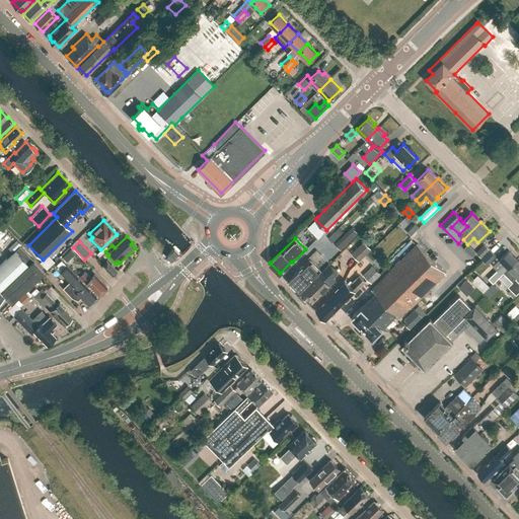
[(364,241),(351,253),(359,262),(372,249),(364,241)]
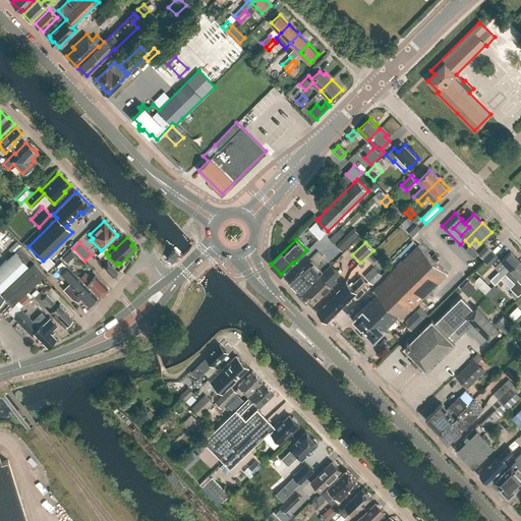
[(412,309),(448,274),(419,244),(372,290),(378,294),(353,317),(374,339),(385,329),(398,315),(401,317),(410,308),(412,309)]
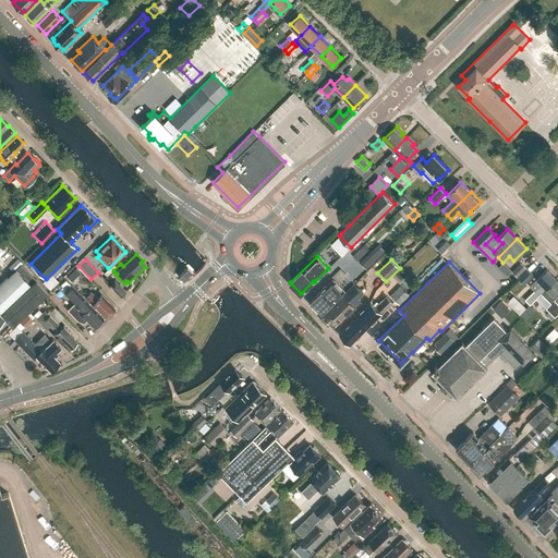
[(518,277),(528,268),(521,262),(512,271),(518,277)]
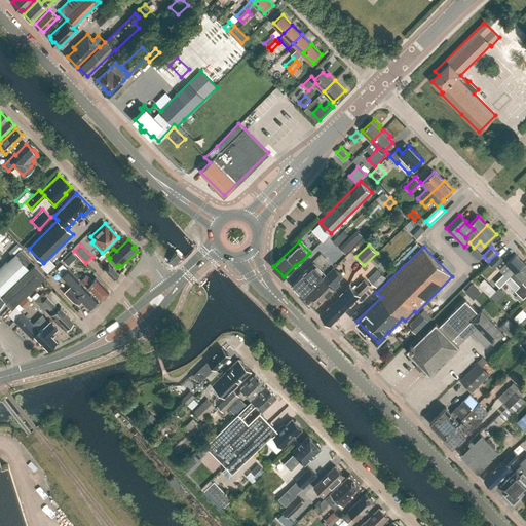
[(10,307),(44,275),(20,250),(0,268),(0,302),(3,300),(10,307)]
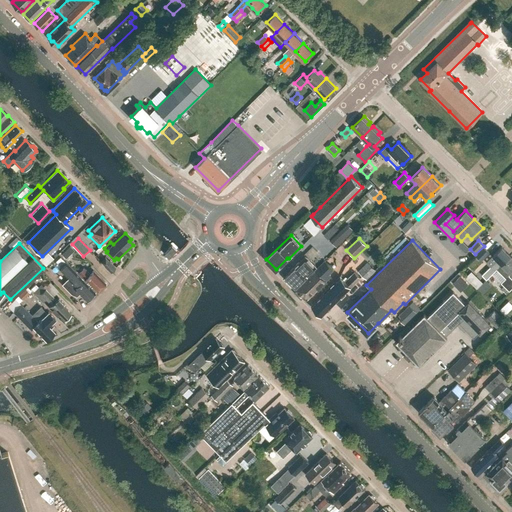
[(169,258),(177,250),(172,246),(165,254),(169,258)]
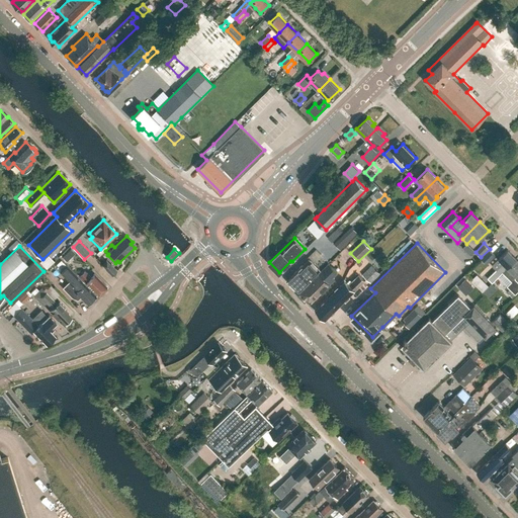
[(490,249),(481,258),(487,264),(496,255),(490,249)]
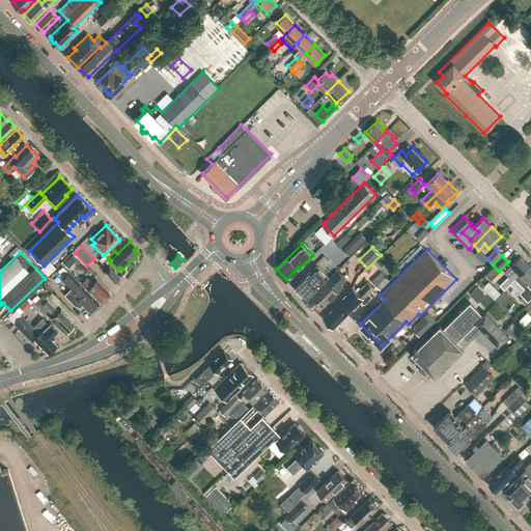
[(530,266),(521,256),(511,266),(512,266),(516,270),(500,285),(504,290),(511,283),(515,280),(530,266)]
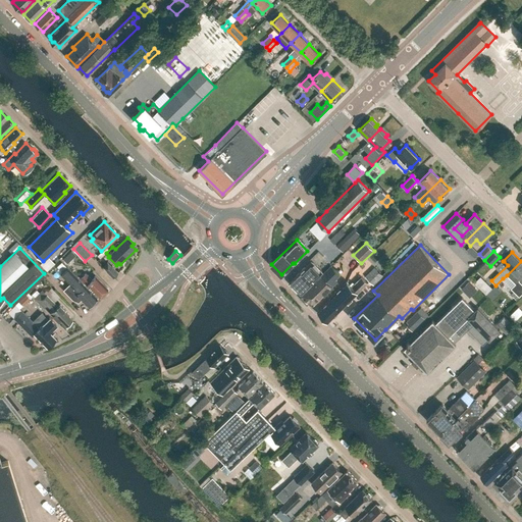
[(61,261),(67,267),(71,263),(65,256),(61,261)]
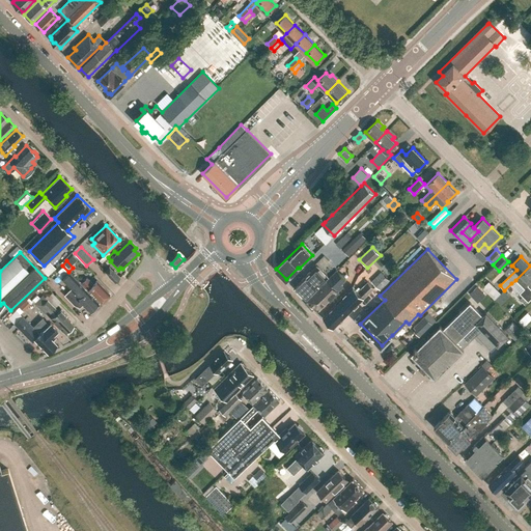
[(113,283),(120,277),(114,270),(113,271),(109,266),(104,271),(108,276),(107,277),(113,283)]
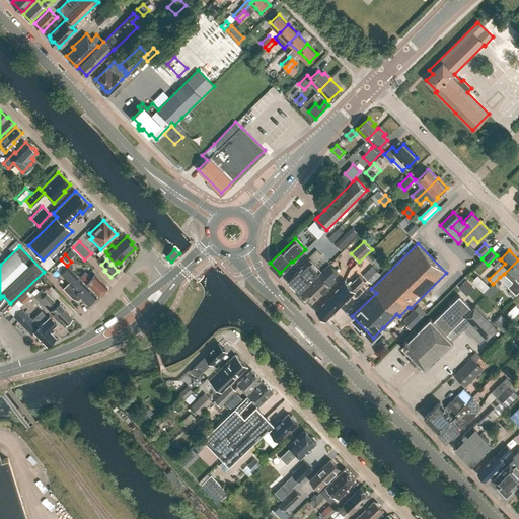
[(299,291),(321,270),(316,266),(310,260),(288,281),(299,292),(299,291)]
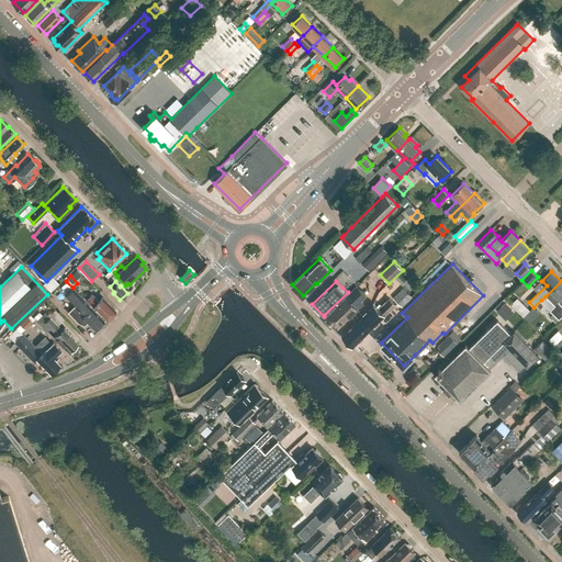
[(561,298),(561,282),(561,281),(546,296),(554,305),(550,311),(559,319),(561,315),(561,305),(559,302),(561,298)]
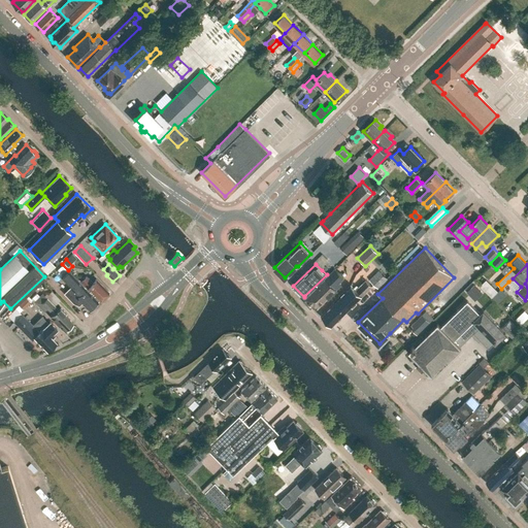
[(339,282),(343,277),(335,269),(305,298),(316,308),(327,298),(328,299),(337,290),(336,290),(341,285),(339,282)]
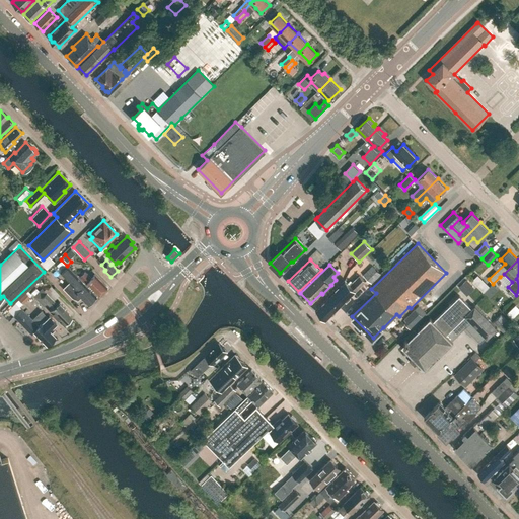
[(69,282),(63,288),(76,301),(80,297),(87,305),(96,296),(67,266),(60,273),(69,282)]
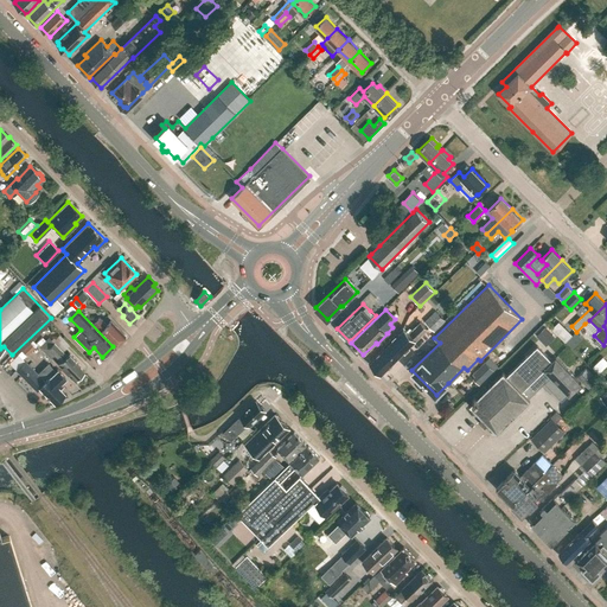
[(434,332),(446,321),(435,311),(425,321),(434,332)]
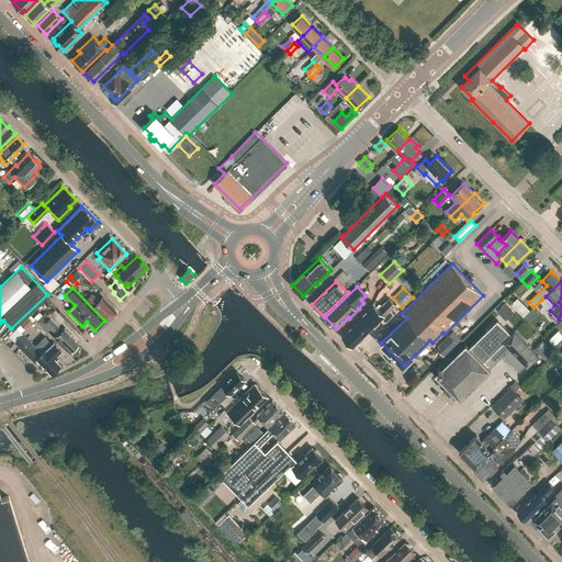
[(115,311),(102,296),(99,301),(92,294),(87,300),(105,319),(115,311)]
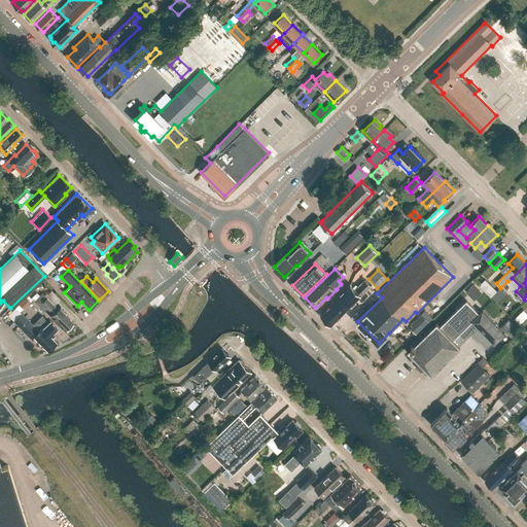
[(372,286),(369,283),(365,279),(358,286),(357,285),(354,287),(351,284),(334,302),(321,314),(331,324),(343,312),(346,311),(372,286)]
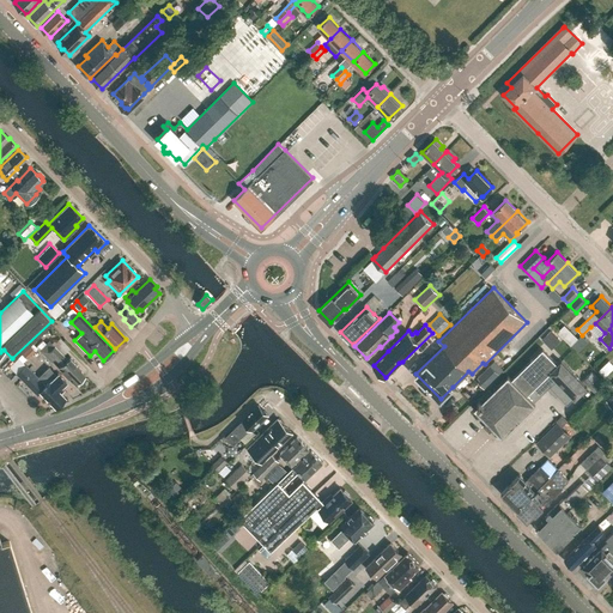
[(571,344),(578,338),(571,331),(564,338),(571,344)]
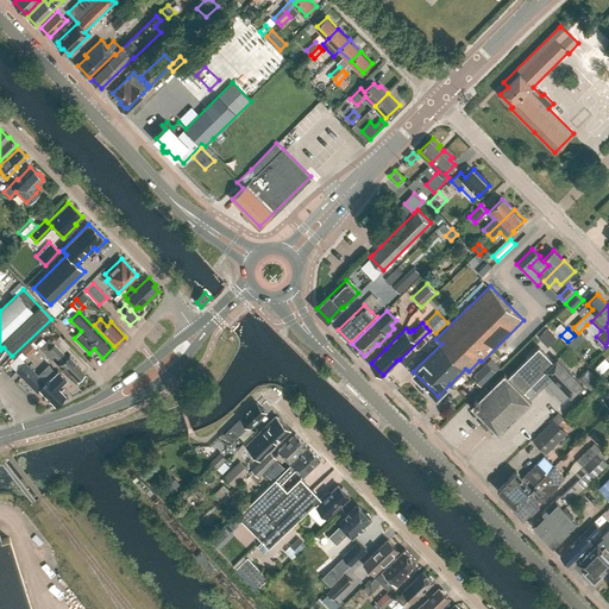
[(573,350),(579,343),(575,337),(567,344),(573,350)]
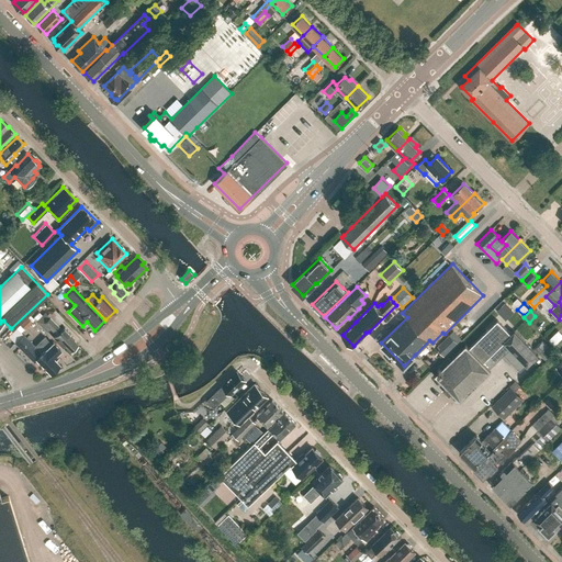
[(62,328),(51,317),(45,312),(36,321),(46,332),(51,328),(56,334),(54,336),(63,345),(64,344),(70,350),(77,344),(68,335),(70,333),(64,326),(62,328)]
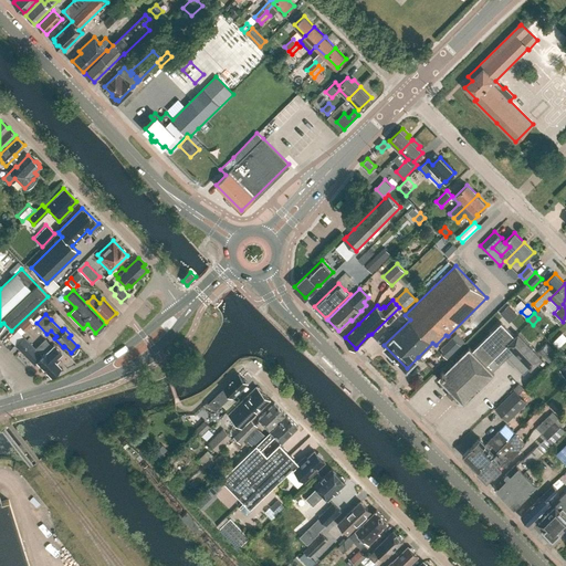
[(33,323),(28,318),(20,326),(25,332),(33,323)]
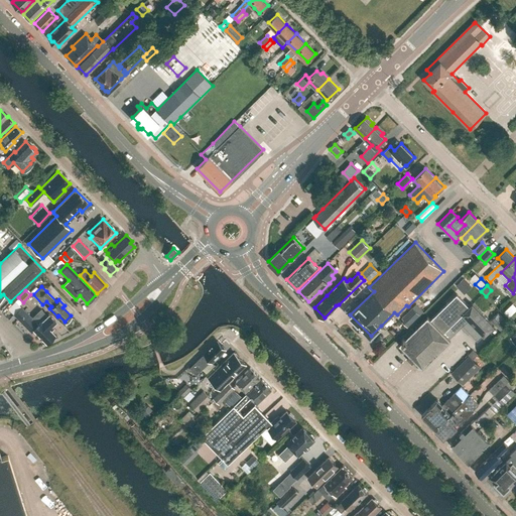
[(494,326),(472,303),(470,306),(457,293),(430,319),(449,339),(463,326),(478,341),(484,335),(484,336),(494,326)]
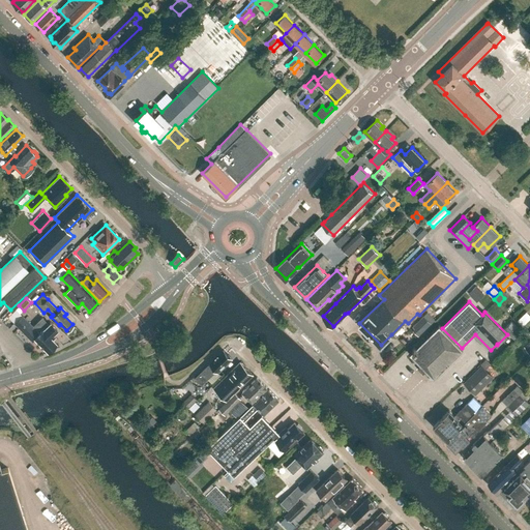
[(529,314),(527,312),(519,320),(524,326),(529,319),(529,314)]
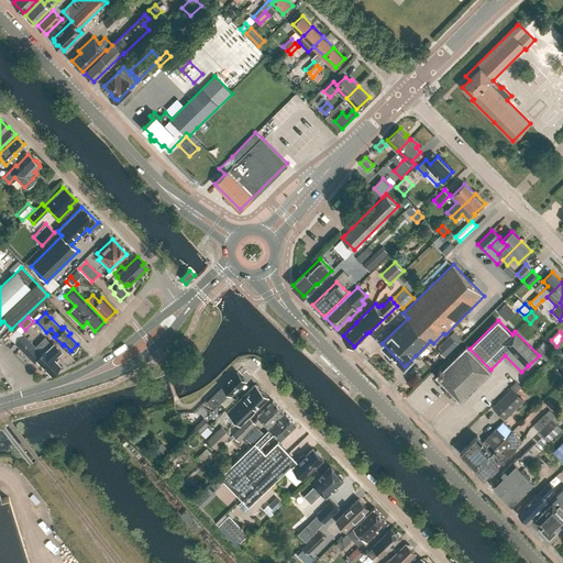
[(61,351),(53,343),(52,344),(44,337),(40,342),(41,342),(35,348),(23,334),(15,343),(32,360),(34,356),(51,373),(59,364),(55,361),(58,357),(56,355),(61,351)]
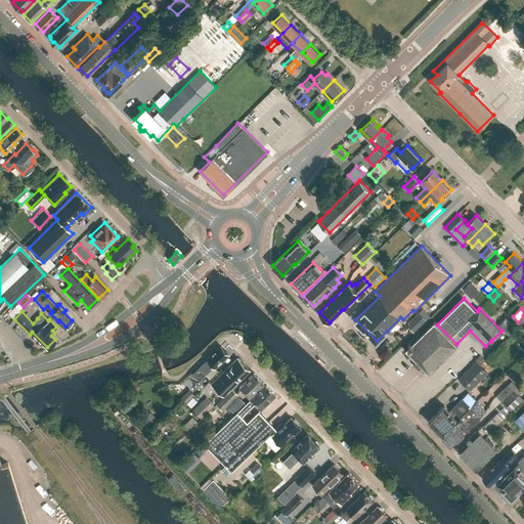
[(426,320),(419,312),(408,322),(416,330),(426,320)]
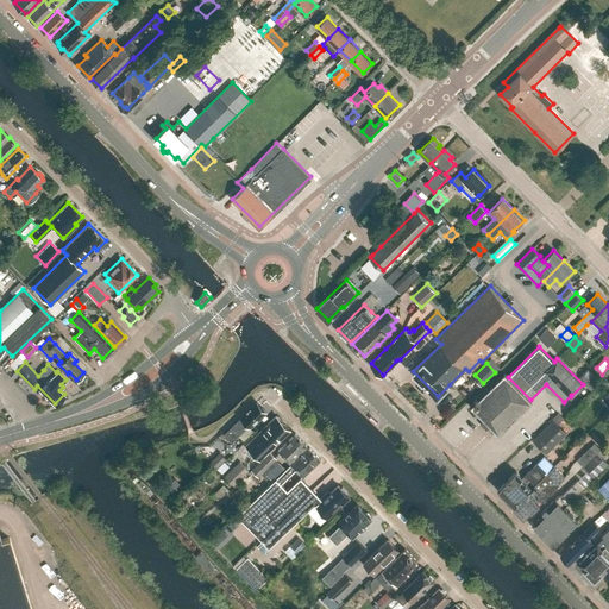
[(600,381),(589,369),(579,377),(591,389),(600,381)]
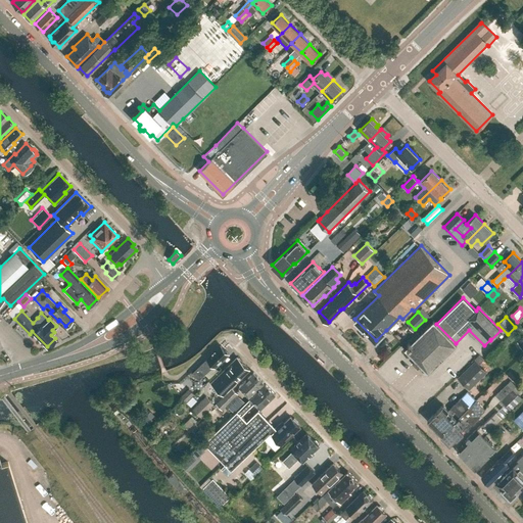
[(457,344),(456,343),(436,324),(433,321),(405,349),(416,361),(412,364),(418,370),(421,366),(428,373),(457,344)]
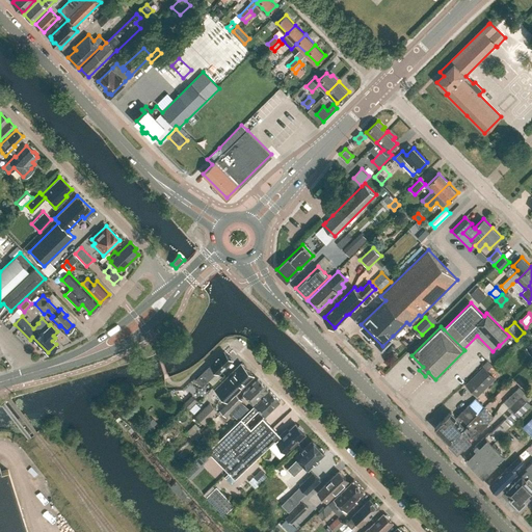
[(224,351),(211,365),(203,373),(209,379),(217,372),(219,373),(233,360),(224,351)]
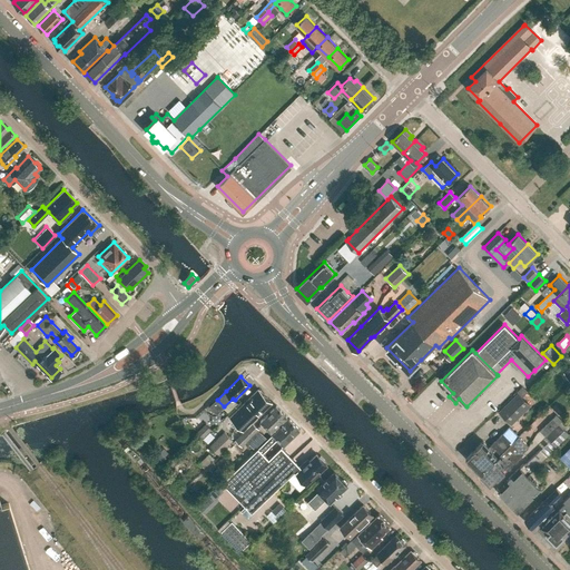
[(258,390),(238,409),(231,416),(244,431),(272,403),(258,390)]
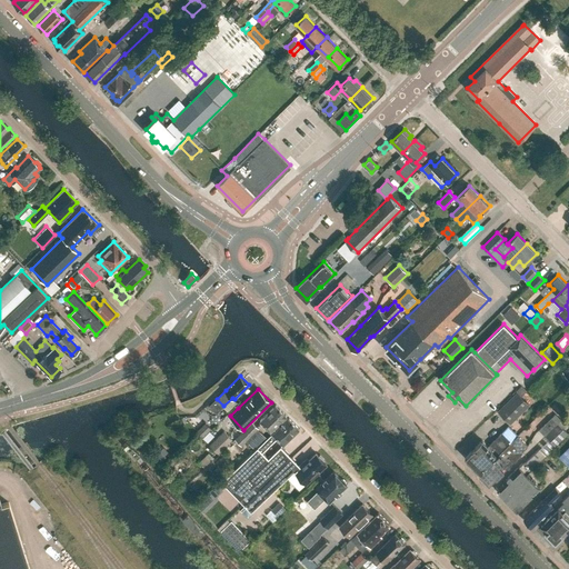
[(517,392),(498,411),(511,425),(530,406),(517,392)]
